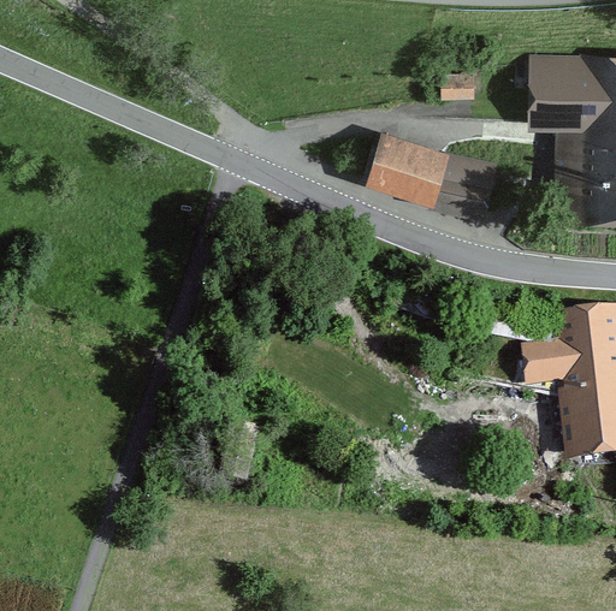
[(552,209),(615,212),(615,55),(533,52),(529,126),(557,128),(552,209)]
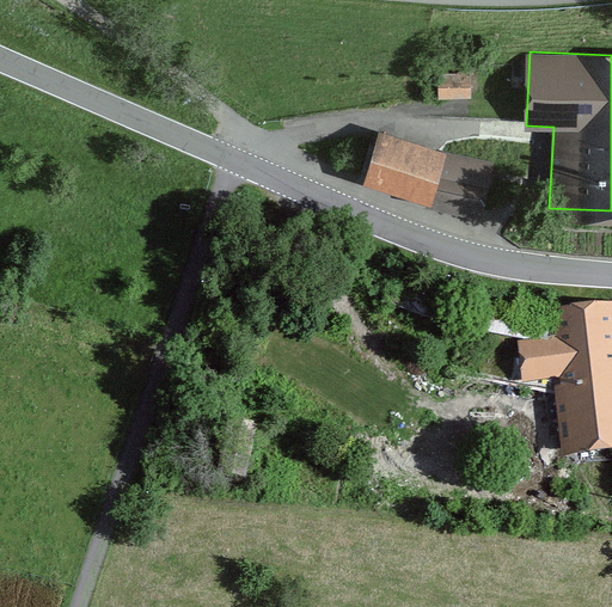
[(426,200),(442,151),(381,130),(365,179),(426,200)]
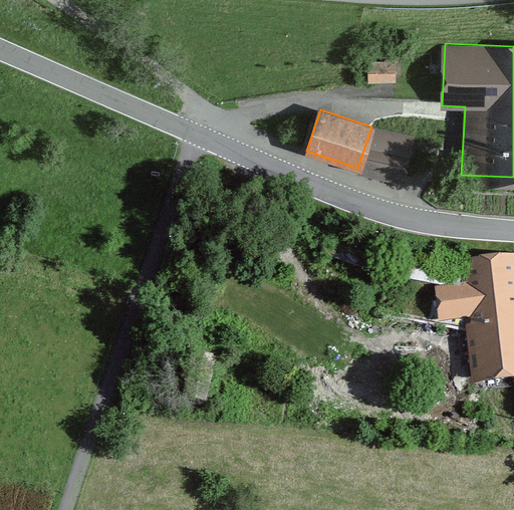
[(363,151),(409,162),(416,139),(371,126),(363,151)]
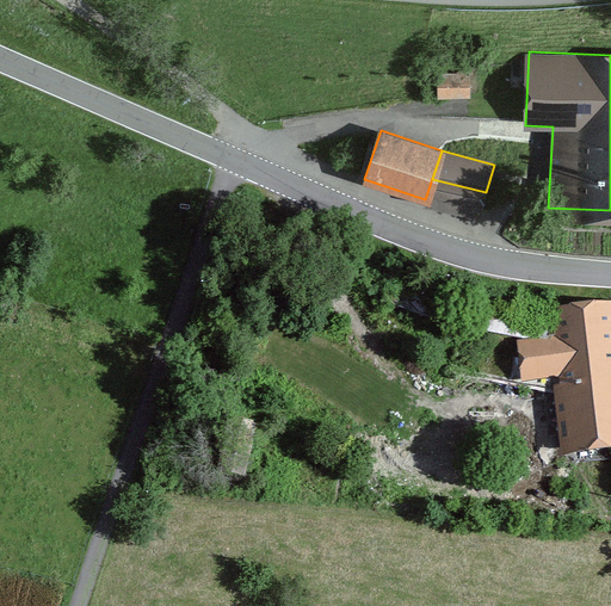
[(486,192),(432,179),(425,199),(424,203),(479,216),(486,192)]
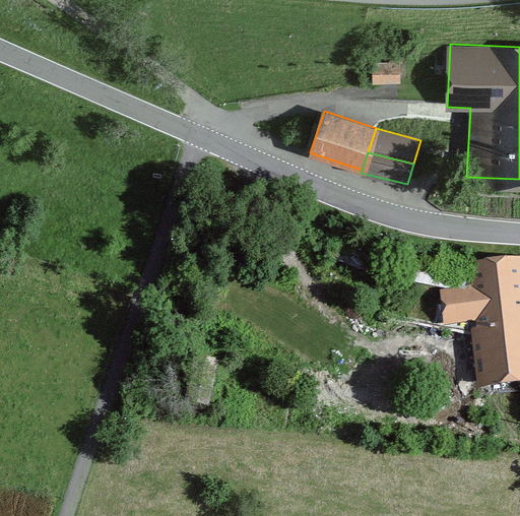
[(474,385),(519,381),(519,255),(465,260),(468,286),(440,288),(443,325),(469,323),(474,385)]
